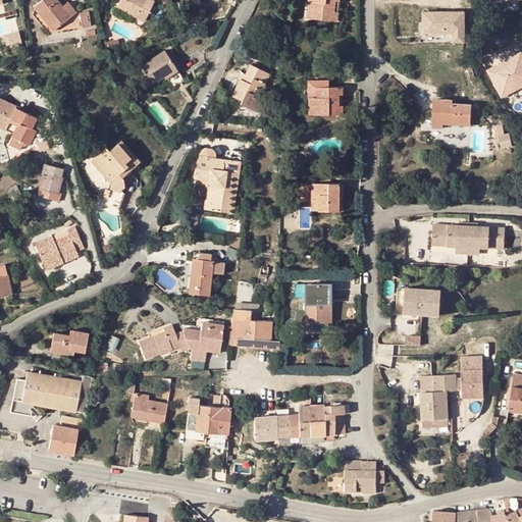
[(54,30),(71,16),(62,6),(56,0),(42,0),(35,7),(54,30)]
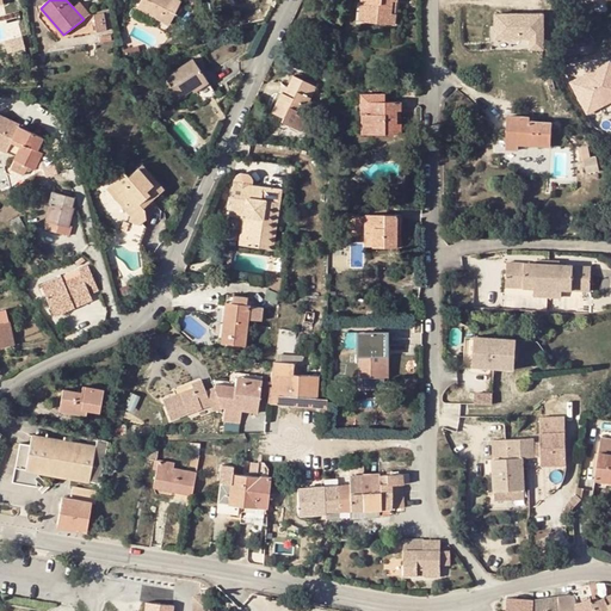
[(141,0),(137,8),(170,24),(181,2),(176,0),(141,0)]
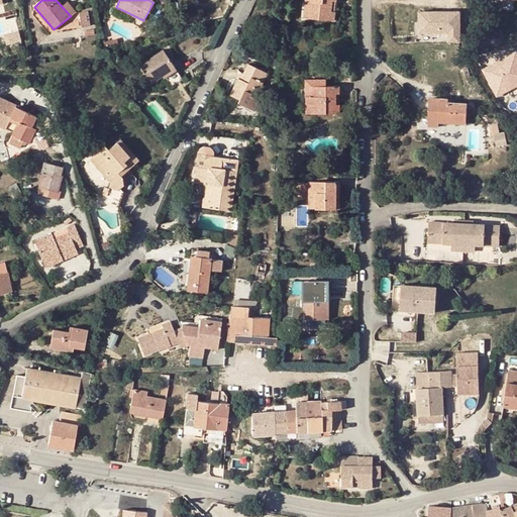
[(331,0),(335,0),(334,0),(305,0),(306,2),(312,3),(310,18),(333,20),(334,11),(330,11),(331,0)]
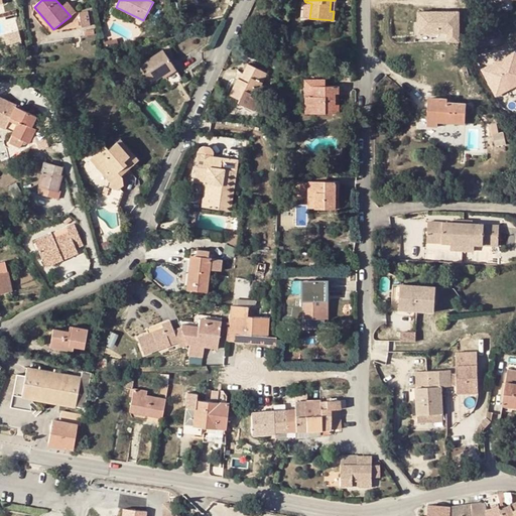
[(68,2),(61,6),(71,16),(76,11),(68,2)]
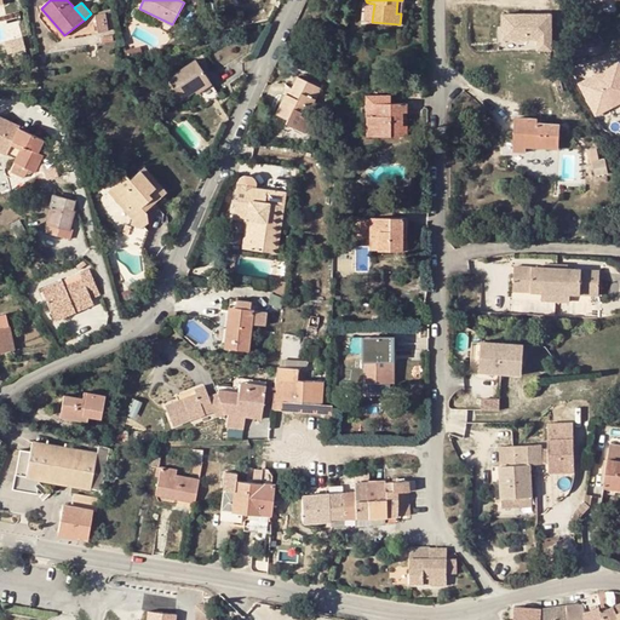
[(64,35),(41,9),(39,17),(59,40),(64,35)]
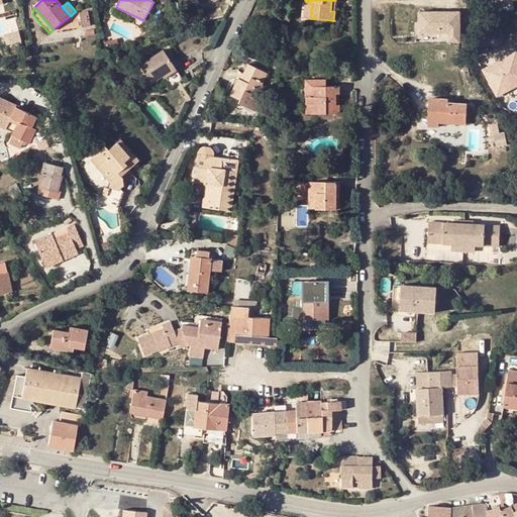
[(87,11),(80,12),(82,26),(90,25),(87,11)]
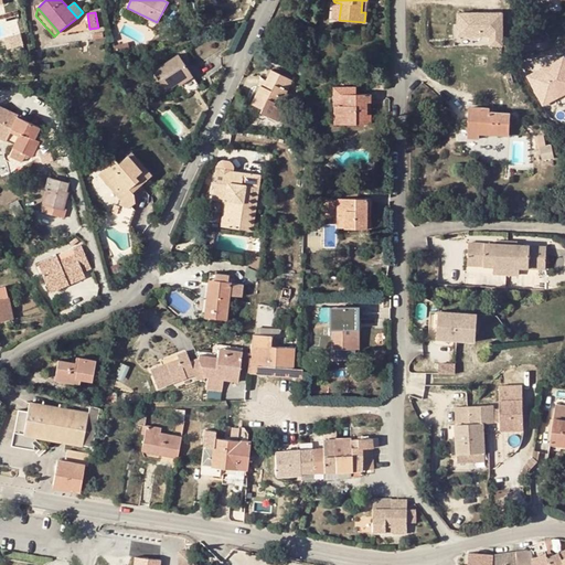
[(502,14),(457,14),(457,38),(489,38),(489,48),(502,49),(502,14)]
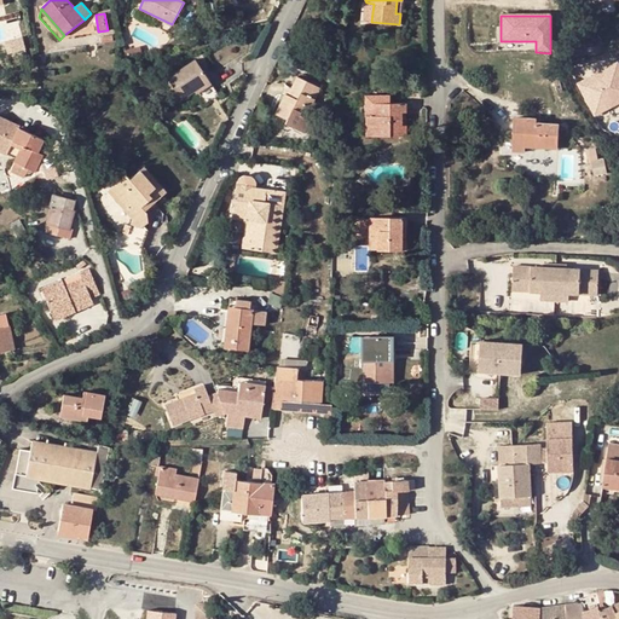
[(24,38),(5,39),(6,53),(25,51),(24,38)]
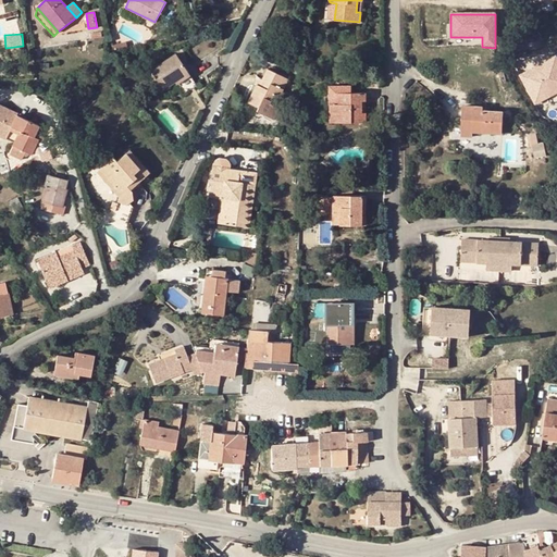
[(176,53),(151,70),(163,89),(175,82),(184,94),(197,85),(176,53)]
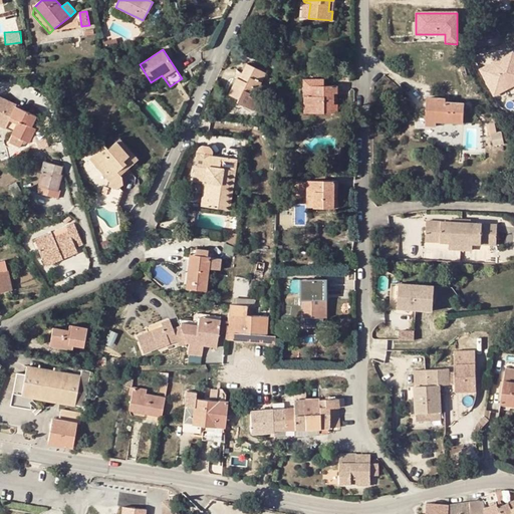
[(513,50),(479,66),(493,96),(513,86),(513,50)]
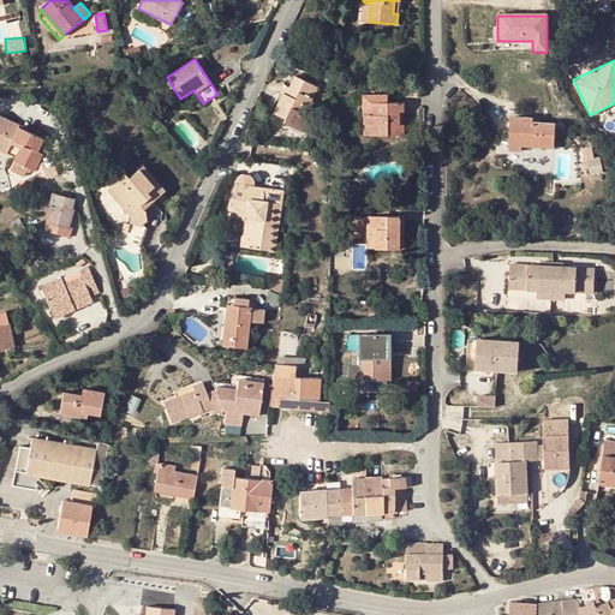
[(291,95),(284,93),(274,113),(285,118),(282,121),(291,126),(302,131),(308,119),(298,114),(300,108),(306,111),(312,97),(308,96),(314,84),(296,77),(290,88),(293,89),(291,95)]
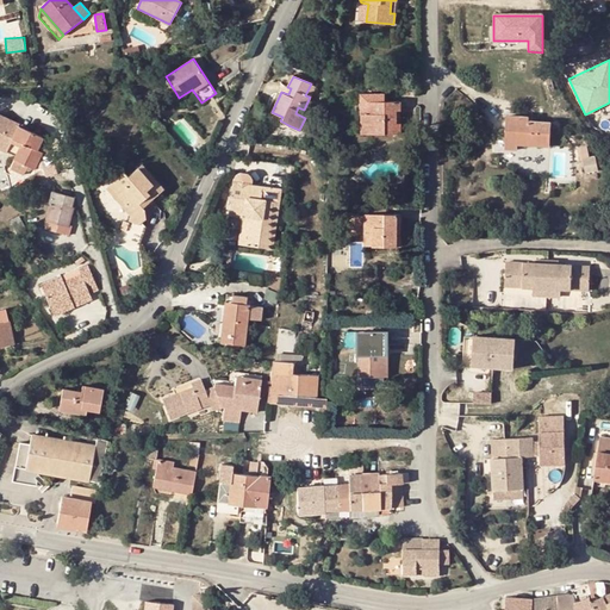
[(383,93),(361,93),(361,116),(368,116),(368,134),(396,134),(394,101),(384,101),(383,93)]
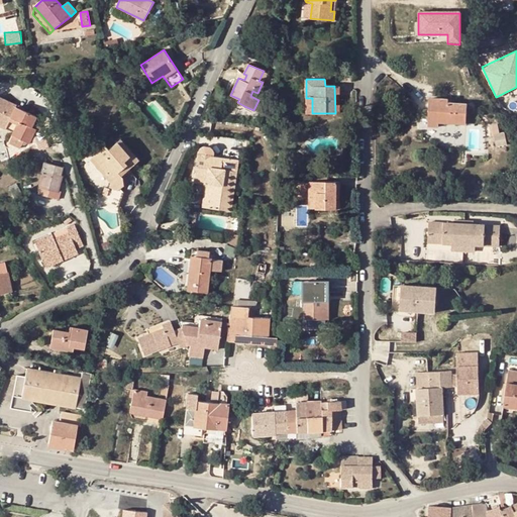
[(428,126),(438,127),(439,122),(466,123),(467,104),(448,103),(448,99),(429,98),(428,126)]
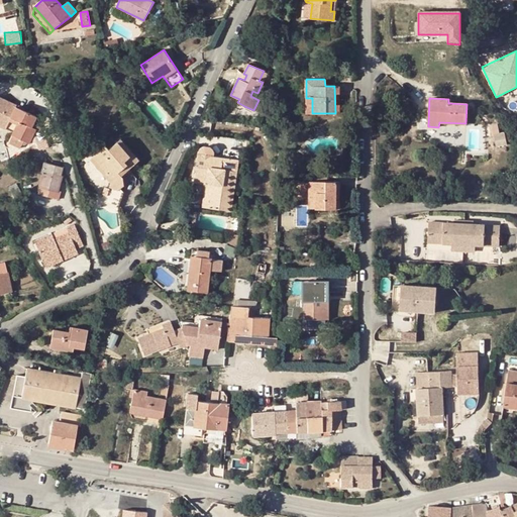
[(12,106),(0,99),(0,128),(5,131),(6,128),(13,132),(12,135),(23,140),(28,143),(34,130),(35,129),(31,127),(33,124),(36,116),(16,107),(14,110),(11,109),(12,106)]
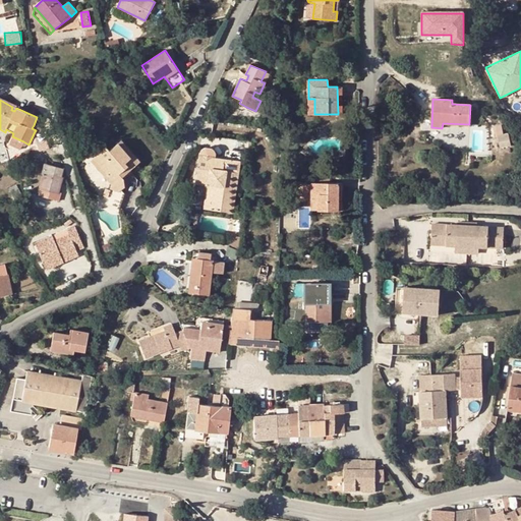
[(42,129),(34,125),(32,128),(36,130),(35,131),(40,133),(42,129)]
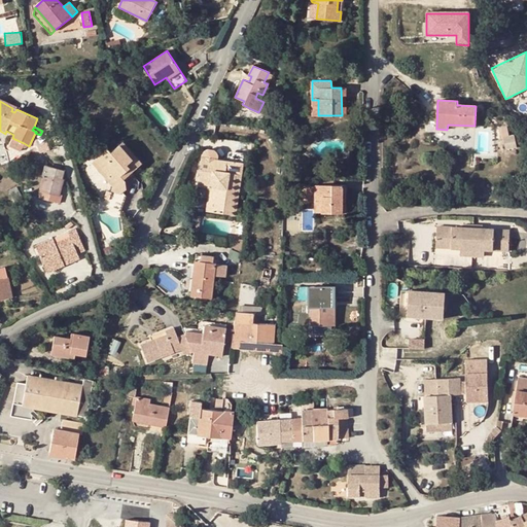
[(24,143),(12,138),(9,145),(21,151),(24,143)]
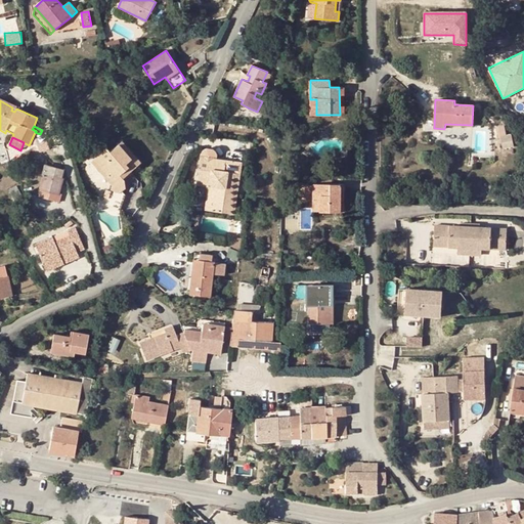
[(511,137),(501,141),(505,151),(515,146),(511,137)]
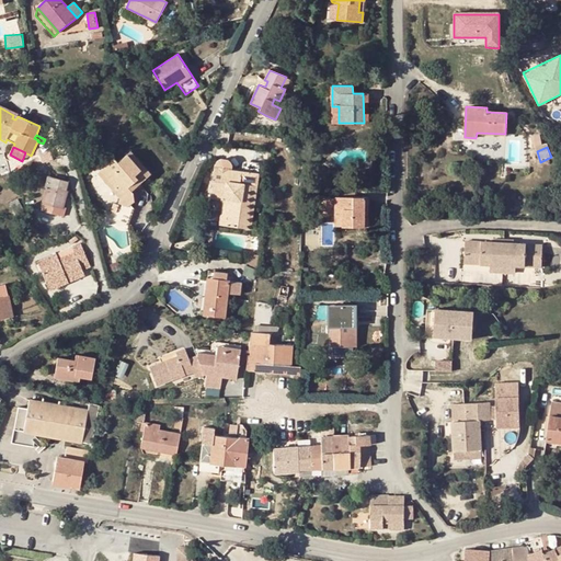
[(114,158),(109,163),(113,169),(105,174),(123,194),(121,198),(114,219),(128,224),(134,208),(130,204),(135,201),(130,196),(134,193),(132,191),(128,187),(138,179),(141,183),(150,174),(130,151),(118,162),(114,158)]
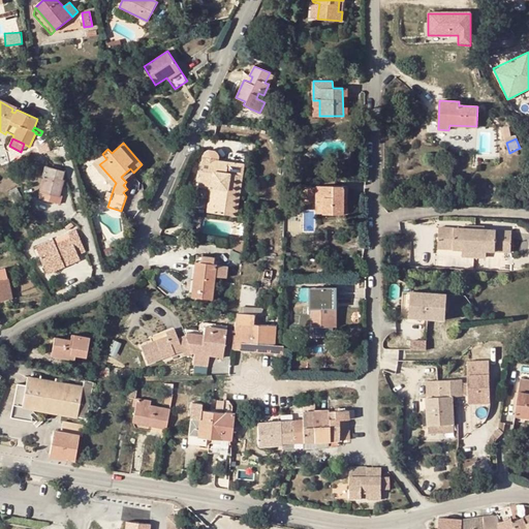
[(92,162),(114,187),(116,183),(99,164),(106,159),(102,154),(92,162)]
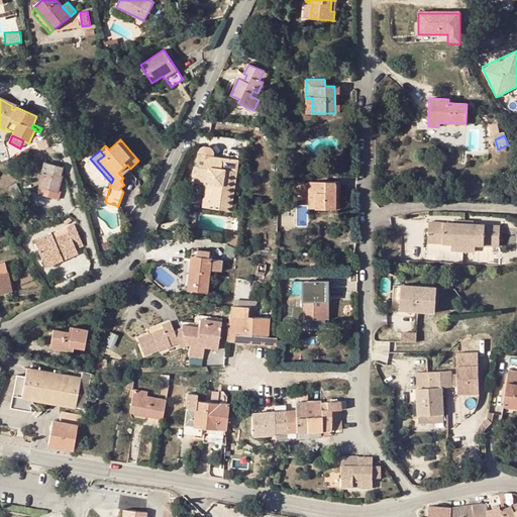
[(230,210),(236,171),(221,169),(222,158),(198,154),(194,178),(206,180),(209,183),(208,198),(211,199),(210,208),(230,210)]
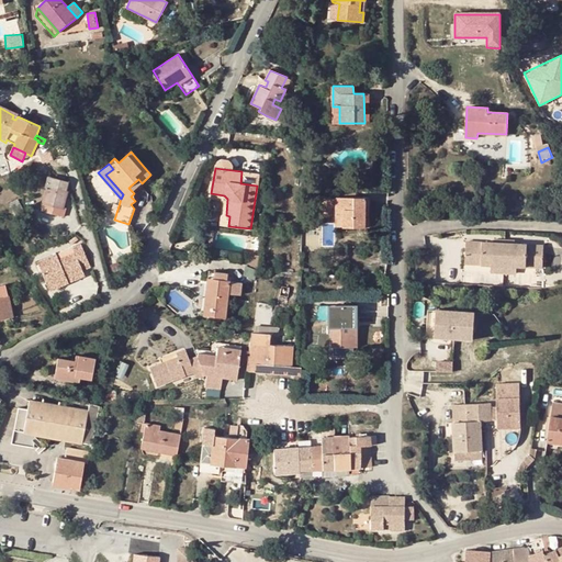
[(258,173),(242,171),(240,183),(257,186),(258,173)]
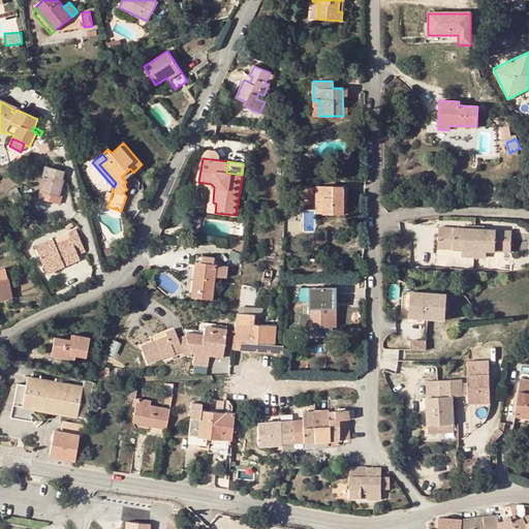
[(63,172),(45,166),(43,176),(45,177),(39,197),(60,204),(62,195),(59,194),(63,180),(61,179),(63,172)]
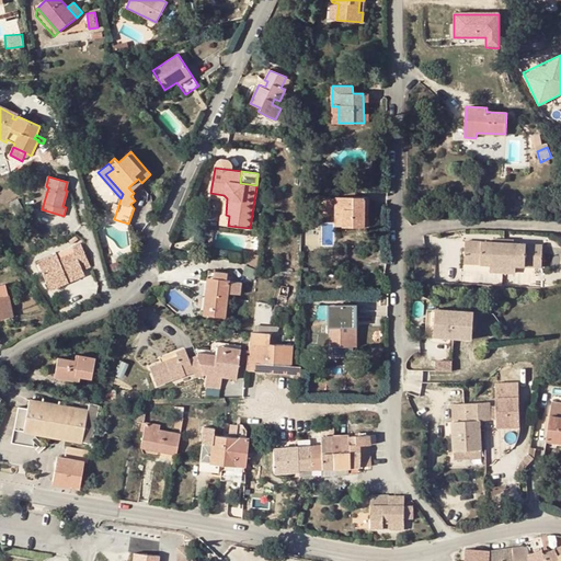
[(132,191),(141,183),(138,179),(128,187),(132,191)]
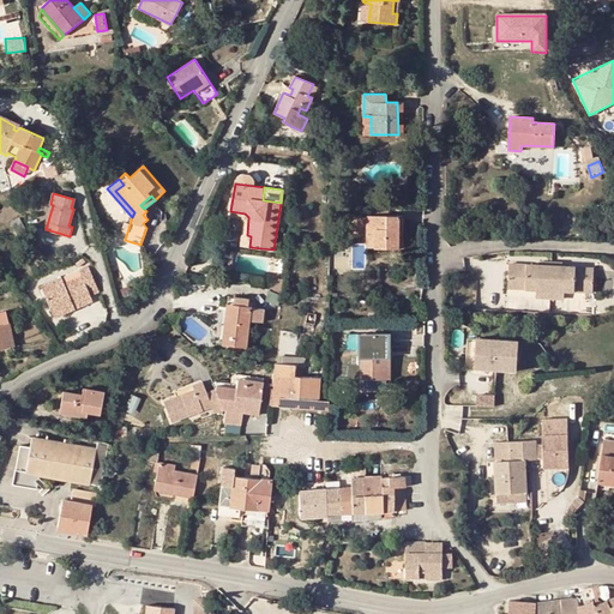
[(241,246),(250,247),(251,236),(247,235),(248,217),(245,214),(245,218),(241,246)]
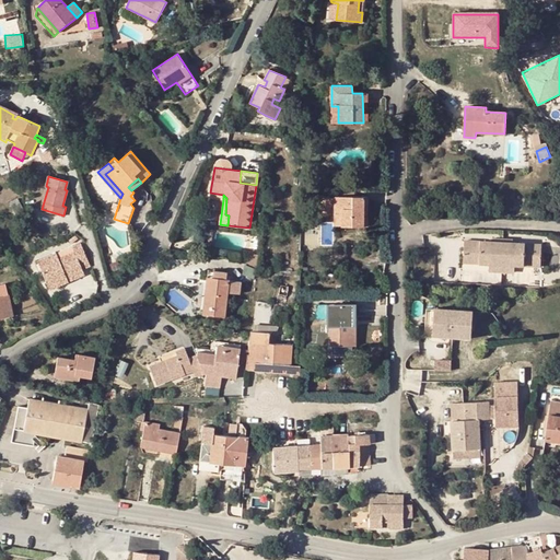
[(340,210),(340,226),(366,226),(366,217),(363,217),(363,206),(368,206),(366,197),(335,197),(335,209),(340,210)]
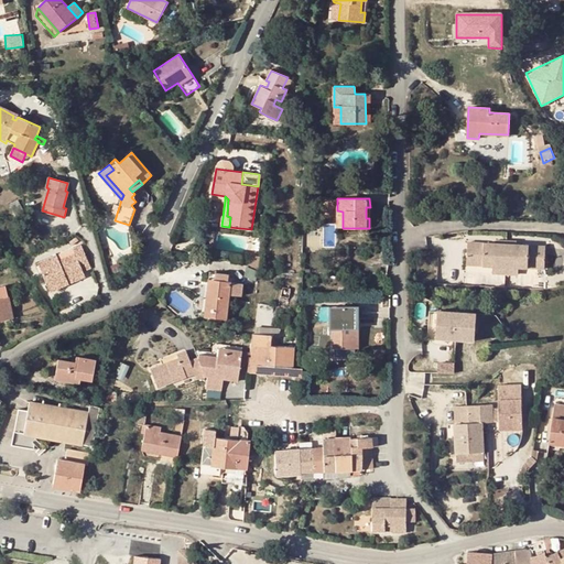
[(18,201),(10,205),(18,218),(25,214),(18,201)]
